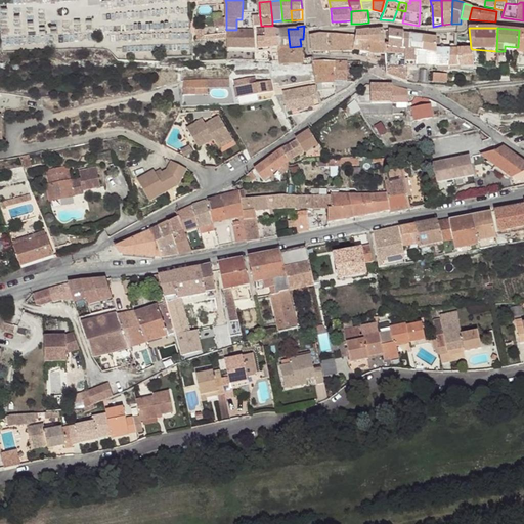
[(280,62),(279,47),(277,30),(272,29),(265,29),(262,29),(260,29),(260,30),(257,30),(257,38),(258,51),(268,51),(269,62),(279,62),(280,62)]
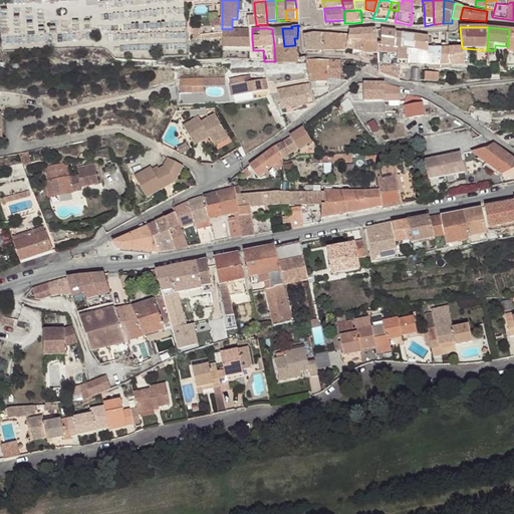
[(284,46),(282,28),(272,29),(274,46),(284,46)]
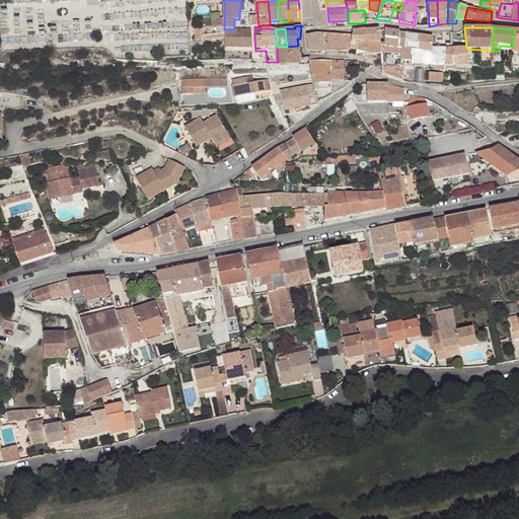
[(246,29),(234,29),(224,29),(224,52),(252,52),(251,29),(246,29)]
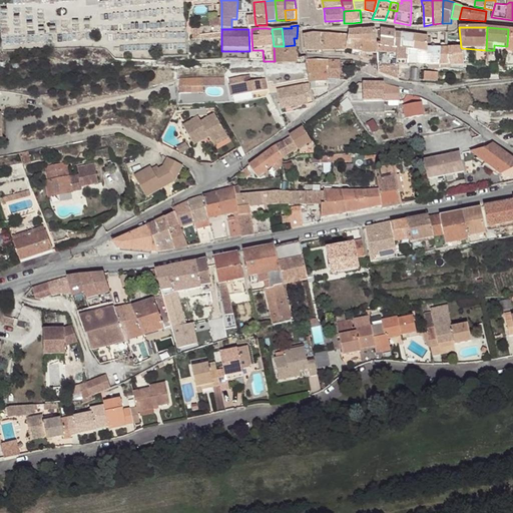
[(362,30),(362,51),(371,52),(377,53),(377,44),(376,44),(375,29),(362,30)]
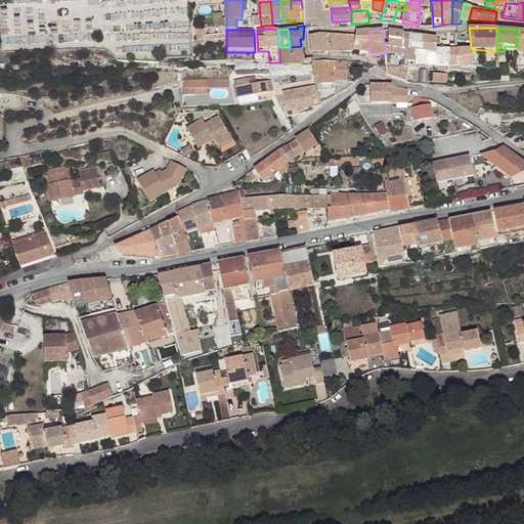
[(388,30),(387,45),(402,47),(403,32),(388,30)]
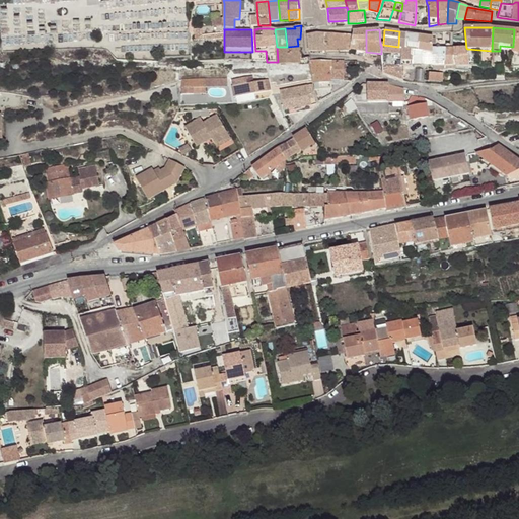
[(353,31),(353,34),(350,50),(352,50),(366,52),(366,30),(353,31)]
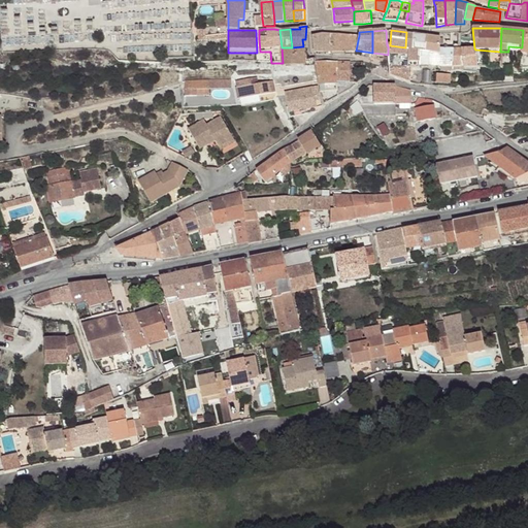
[(406,32),(405,47),(409,48),(407,66),(407,67),(407,68),(407,69),(410,69),(419,68),(418,67),(419,50),(413,48),(413,34),(406,32)]
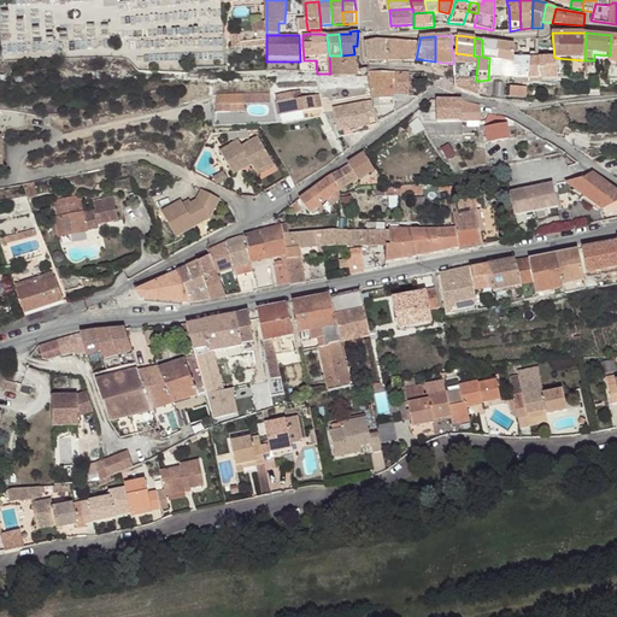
[(385,60),(389,40),(376,39),(364,41),(366,60),(385,60)]
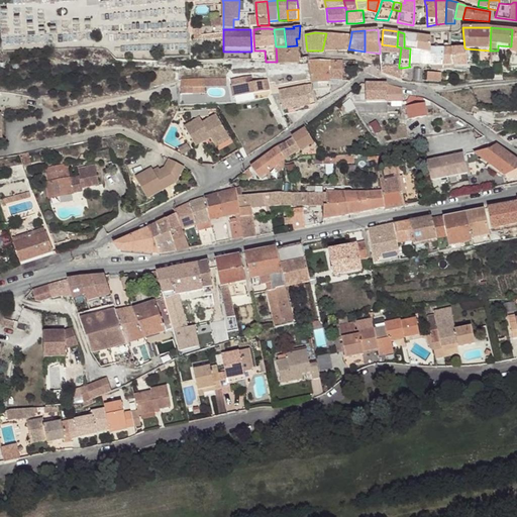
[(351,34),(326,33),(322,50),(323,50),(335,49),(348,49),(351,34)]
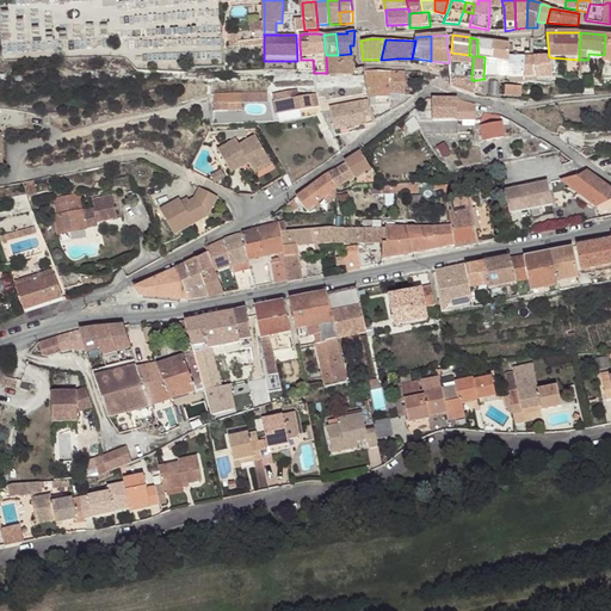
[(492,42),(477,39),(477,56),(485,57),(492,59),(492,42)]
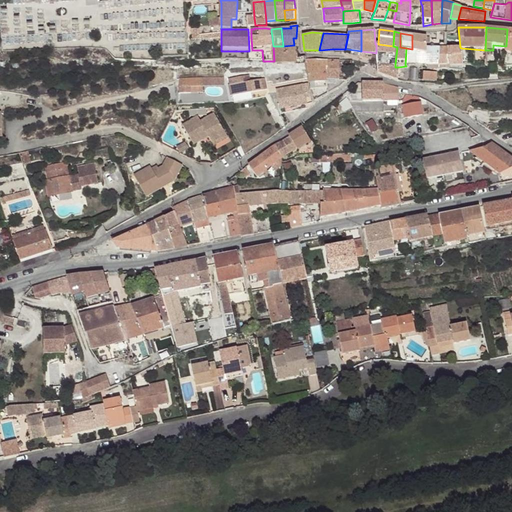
[(412,35),(412,49),(426,50),(426,47),(426,37),(412,35)]
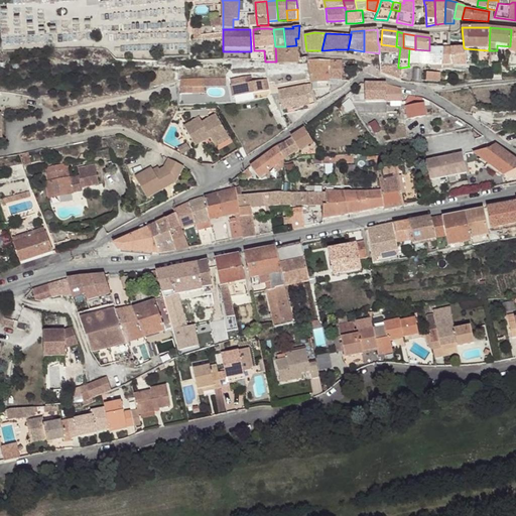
[(432,39),(433,47),(442,47),(442,42),(442,39),(439,39),(433,39),(432,39)]
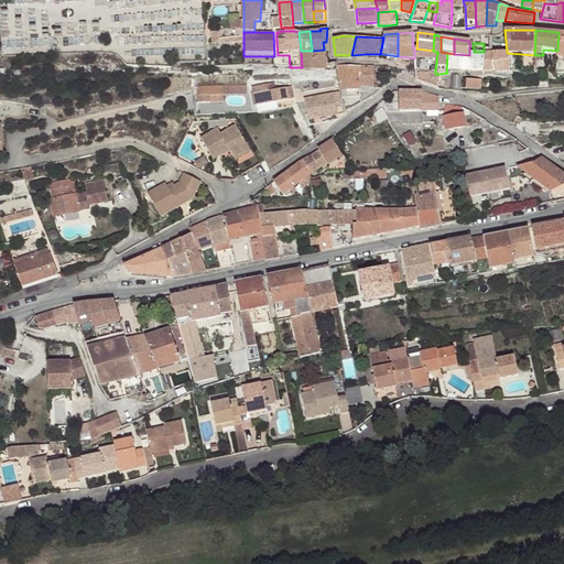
[(483,72),(496,71),(492,52),(492,46),(484,46),(484,52),(483,72)]
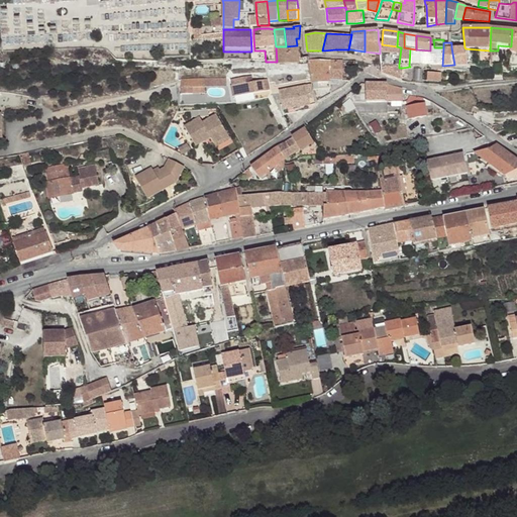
[(380,44),(380,54),(380,64),(381,73),(402,81),(402,68),(399,68),(399,67),(399,66),(399,65),(401,47),(397,46),(382,44),(380,44)]
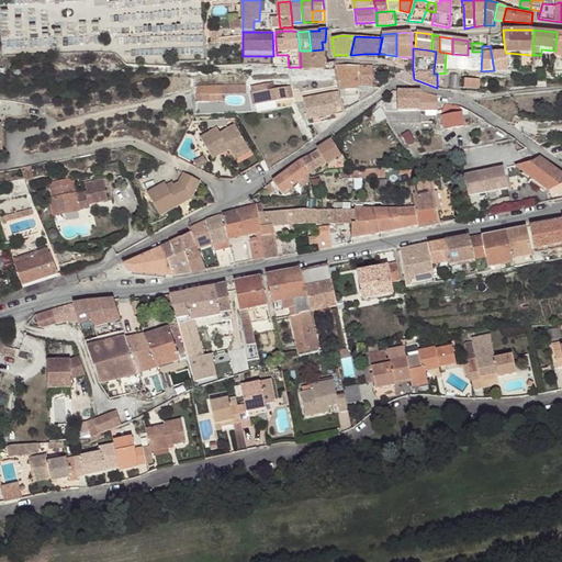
[(328,69),(335,69),(336,69),(336,65),(335,63),(332,63),(329,63),(328,64),(324,64),(323,49),(311,51),(300,51),(301,67),(300,67),(301,71),(324,70),(328,69)]
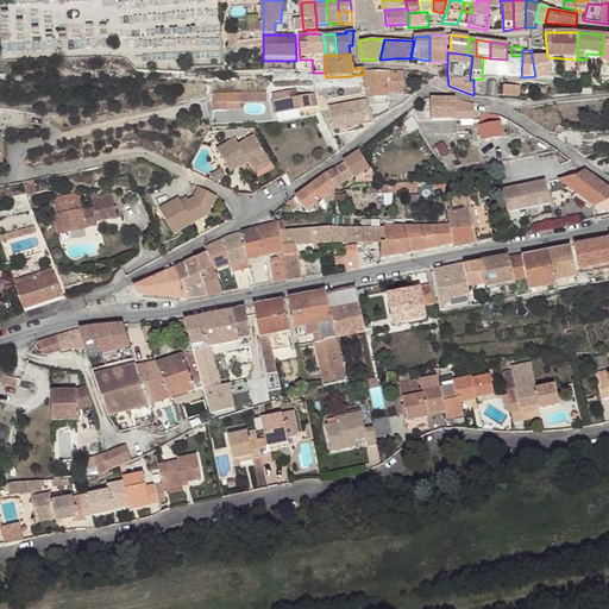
[(507,56),(507,60),(507,76),(521,79),(521,77),(522,56),(512,56),(507,56)]
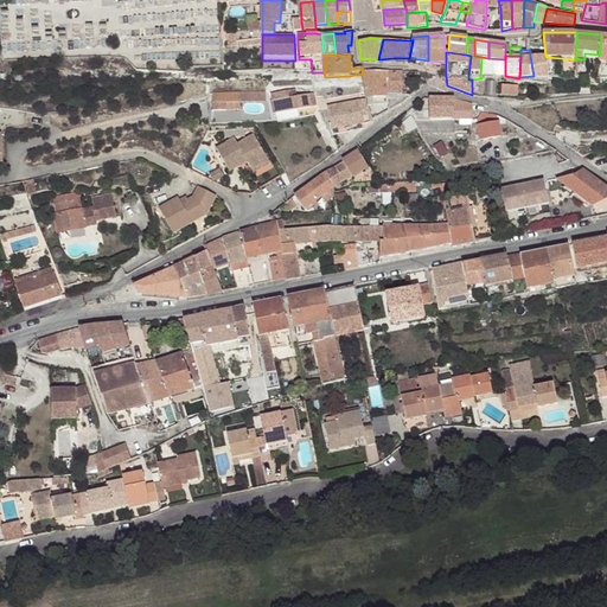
[(547,57),(545,56),(530,56),(534,76),(534,77),(549,77),(547,57)]
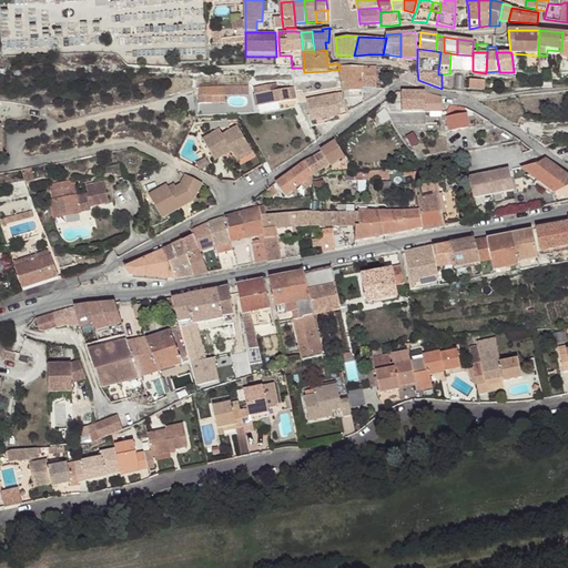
[(457,54),(450,53),(449,72),(459,72),(473,71),(473,56),(457,54)]
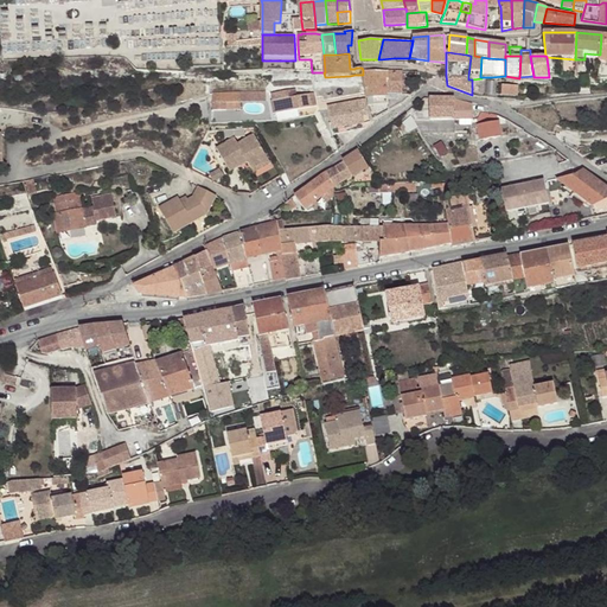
[(363,75),(362,75),(366,97),(369,106),(388,103),(387,95),(387,93),(388,70),(363,70),(363,75)]
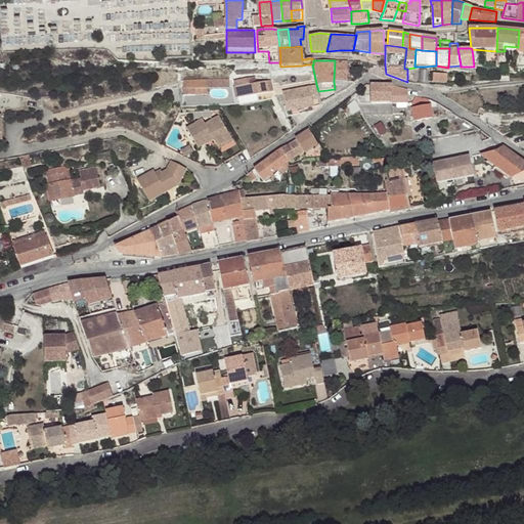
[(334,80),(347,80),(347,61),(335,60),(334,80)]
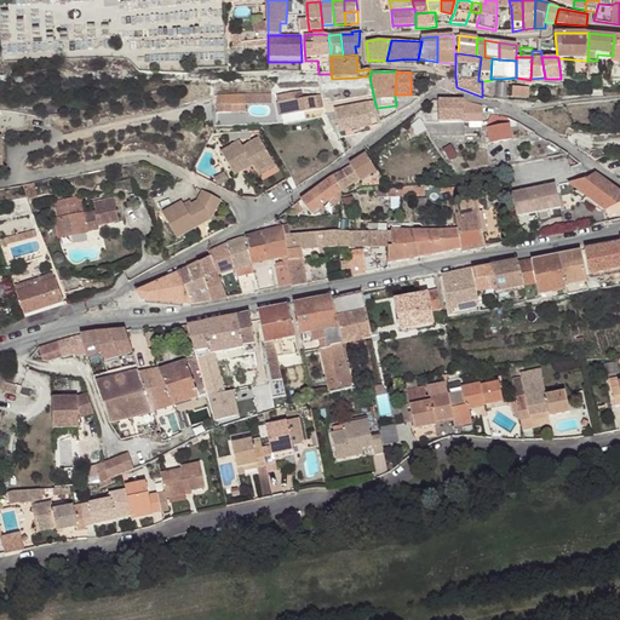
[(495,98),(507,99),(507,81),(495,81),(495,98)]
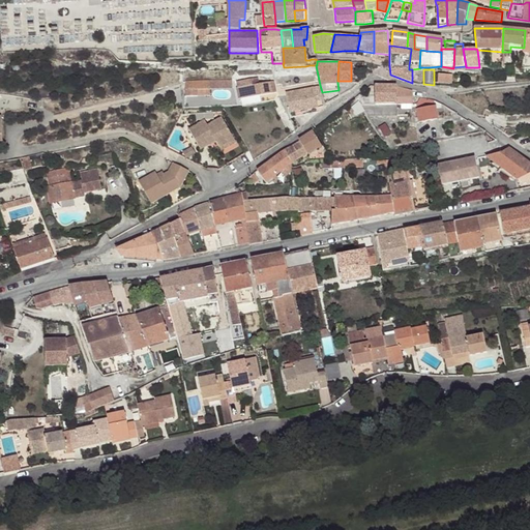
[(272,93),(270,82),(247,86),(251,97),(272,93)]
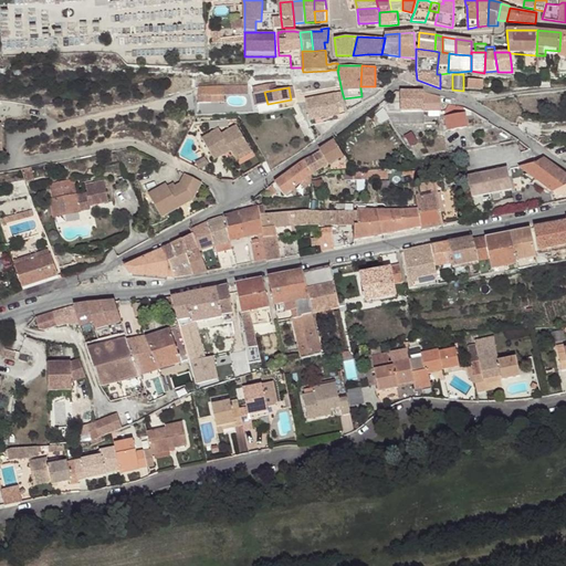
[(400,91),(400,109),(422,109),(423,112),(441,111),(441,96),(423,92),(418,92),(400,91)]
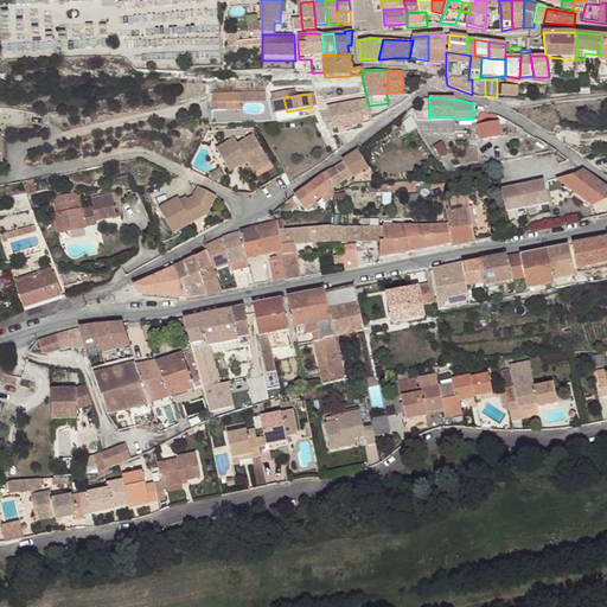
[(479,119),(477,119),(478,125),(480,139),(500,135),(499,127),(508,126),(506,119),(497,114),(481,112),(479,119)]
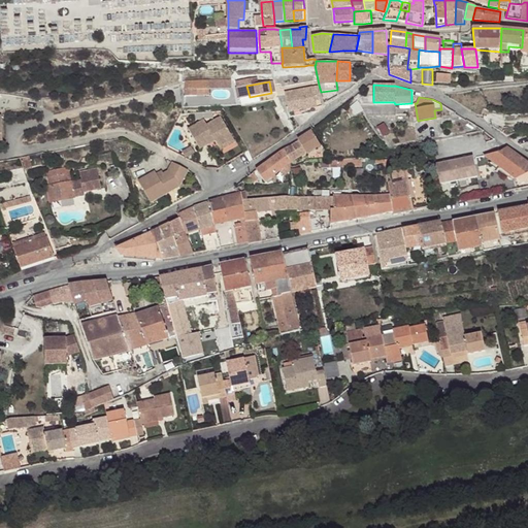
[(373,104),(360,105),(366,116),(375,114),(375,104),(373,104)]
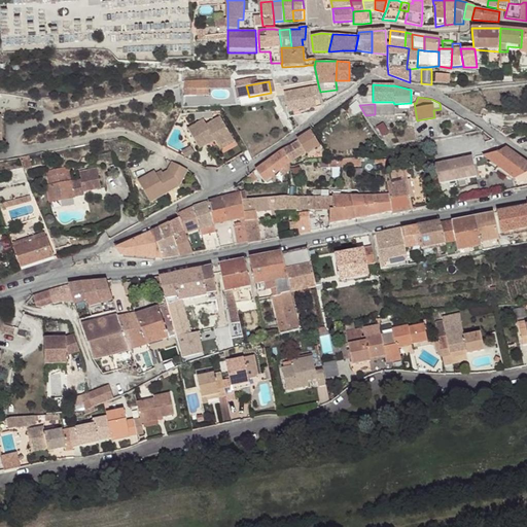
[(394,104),(375,104),(375,114),(394,114),(394,104)]
